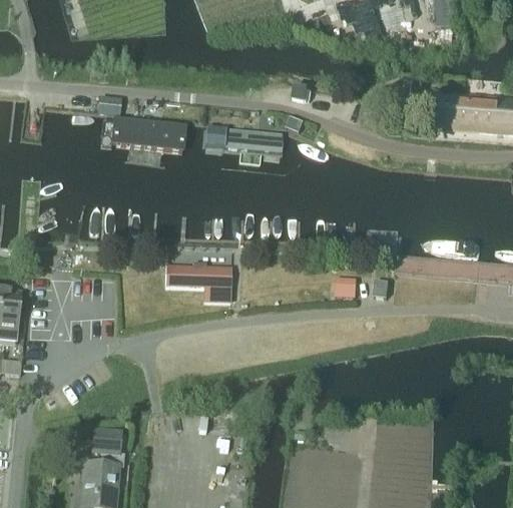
[(434,0),(437,26),(457,24),(455,0),(434,0)]
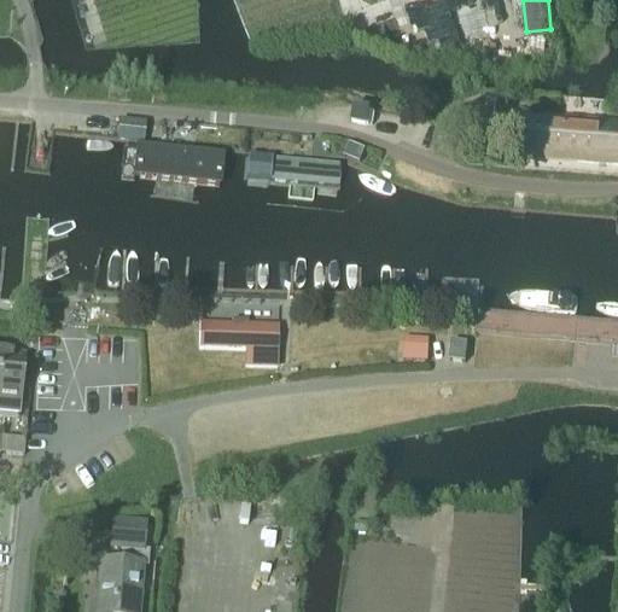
[(367,110),(368,106),(354,104),(351,118),(365,121),(371,122),(373,111),(367,110)]
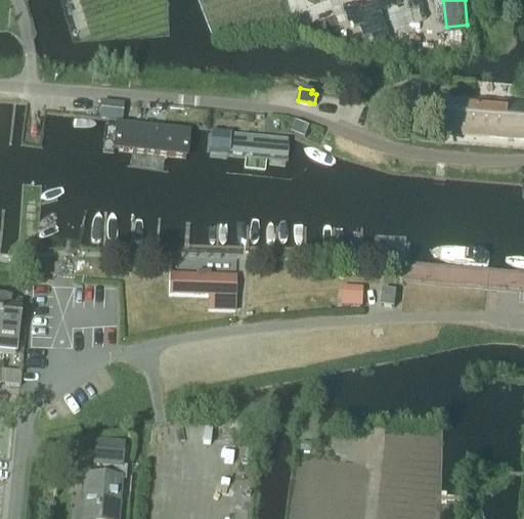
[(523,101),(449,96),(448,131),(488,133),(510,135),(523,136),(523,101)]
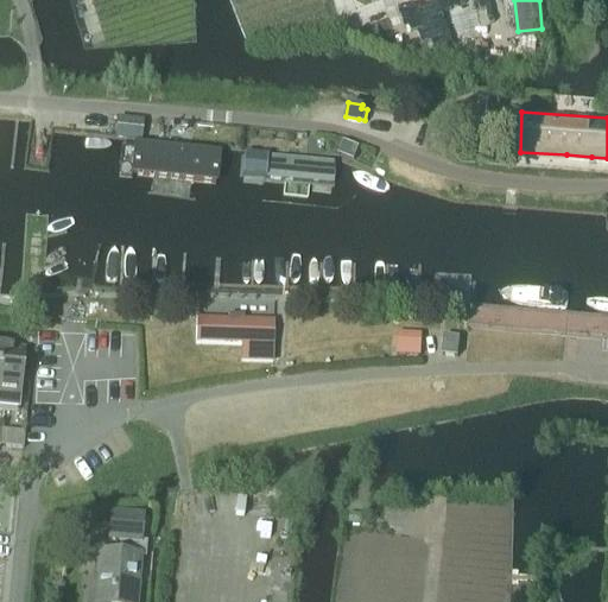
[(114,132),(114,133),(140,135),(140,134),(140,126),(141,119),(116,116),(115,124),(114,132)]
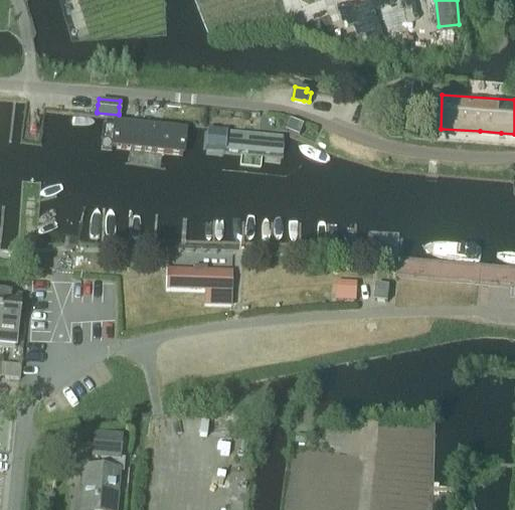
[(177,142),(176,117),(126,111),(123,149),(156,152),(157,141),(177,142)]
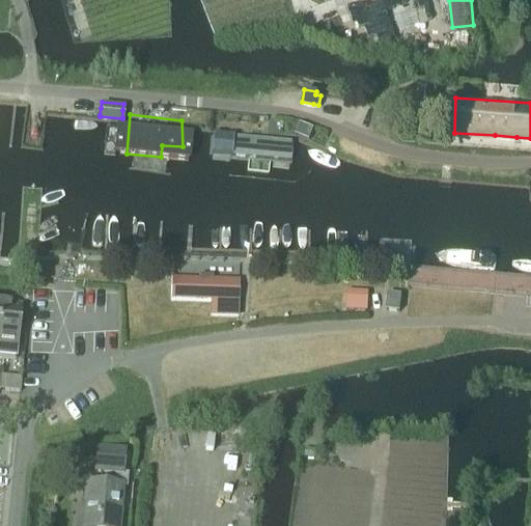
[(292,132),(231,127),(230,145),(290,150),(292,132)]
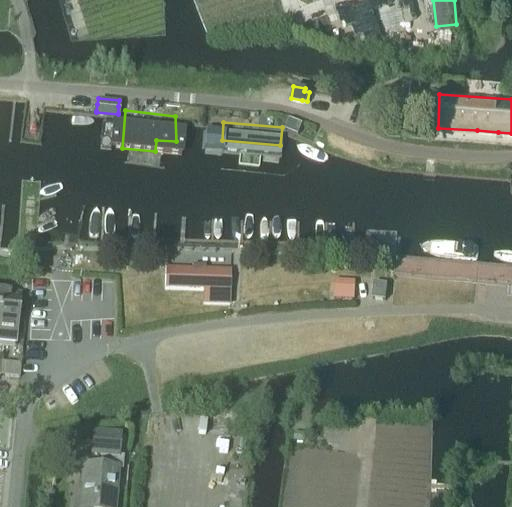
[(202,300),(228,301),(229,268),(204,267),(204,263),(192,262),(192,266),(164,266),(164,286),(203,287),(202,300)]
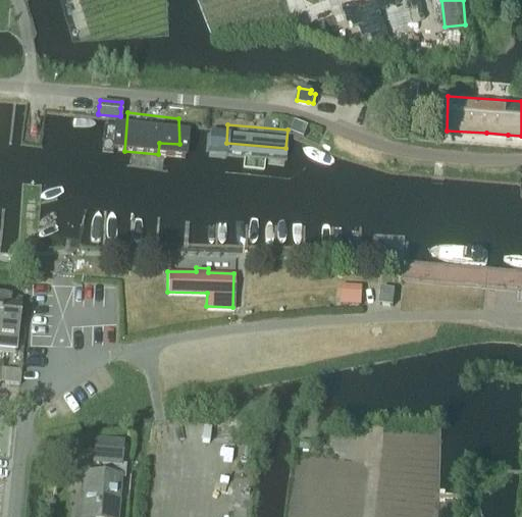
[(342,282),(341,295),(361,296),(362,283),(342,282)]
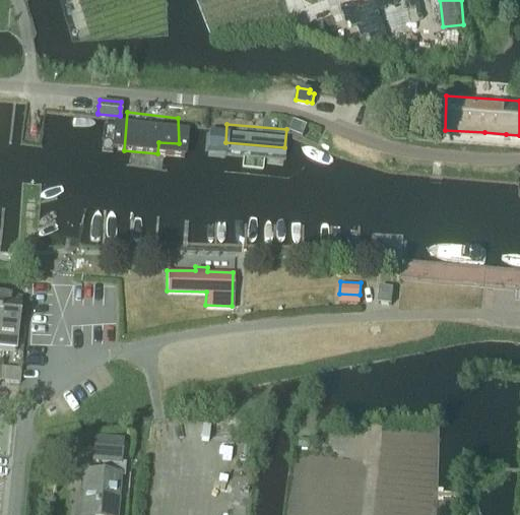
[(391,303),(393,285),(380,284),(378,301),(391,303)]
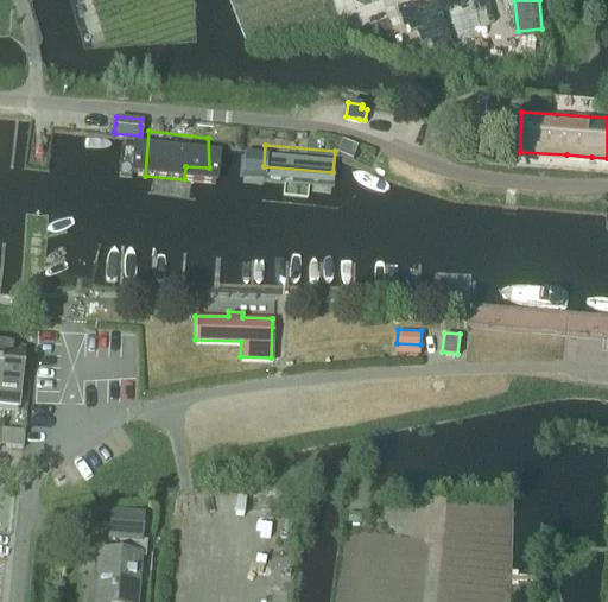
[(0,343),(0,391),(19,393),(24,346),(0,343)]
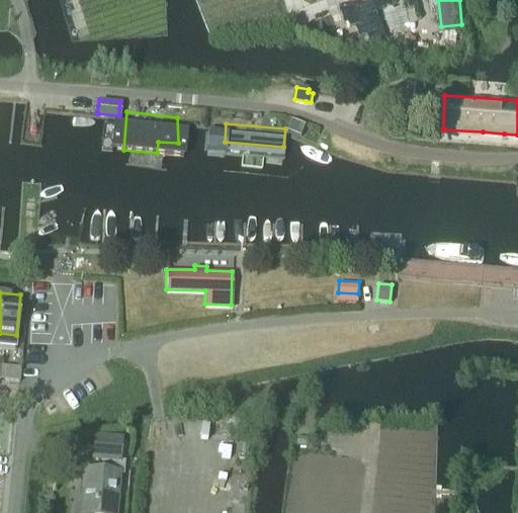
[(19,379),(20,365),(13,365),(12,378),(19,379)]
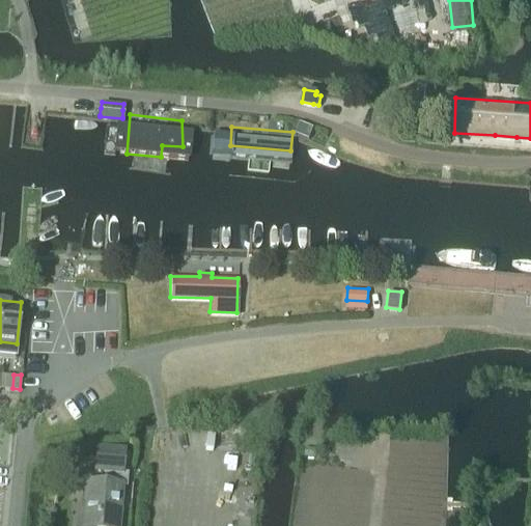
[(86,480),(84,510),(78,510),(76,525),(115,525),(120,483),(128,485),(129,471),(123,471),(124,449),(96,446),(94,468),(104,469),(103,481),(86,480)]
